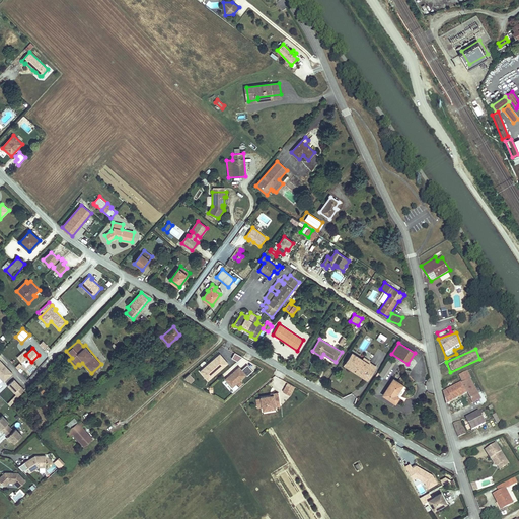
[(234,353),(231,359),(238,363),(241,357),(234,353)]
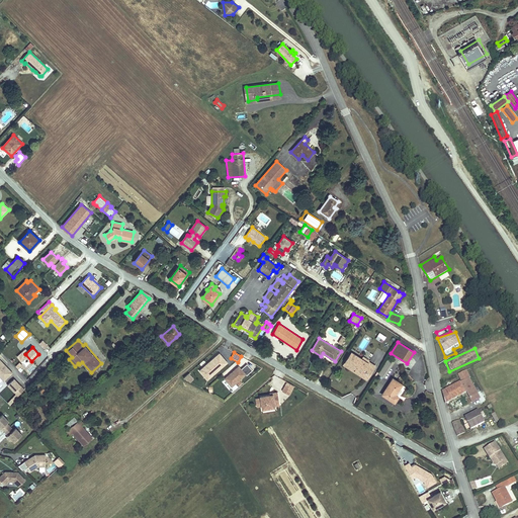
[(369,364),(364,360),(351,352),(345,362),(355,367),(355,366),(357,367),(355,370),(363,375),(365,371),(370,374),(375,366),(370,363),(369,364)]
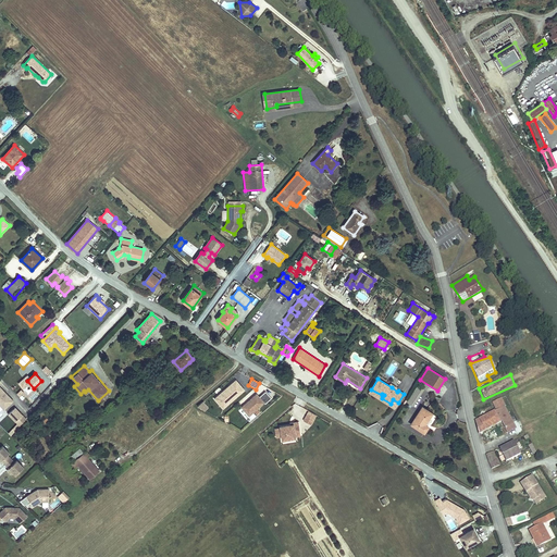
[(226,406),(245,390),(236,380),(230,386),(231,387),(219,397),(218,396),(214,398),(221,405),(223,403),(226,406)]
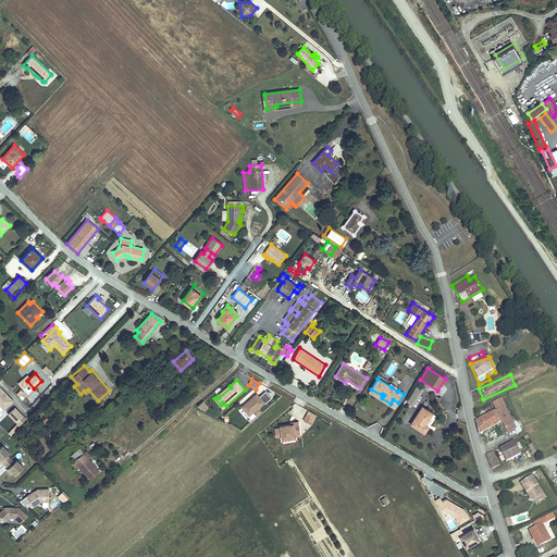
[(147,393),(152,388),(149,384),(148,383),(144,386),(144,387),(147,393)]
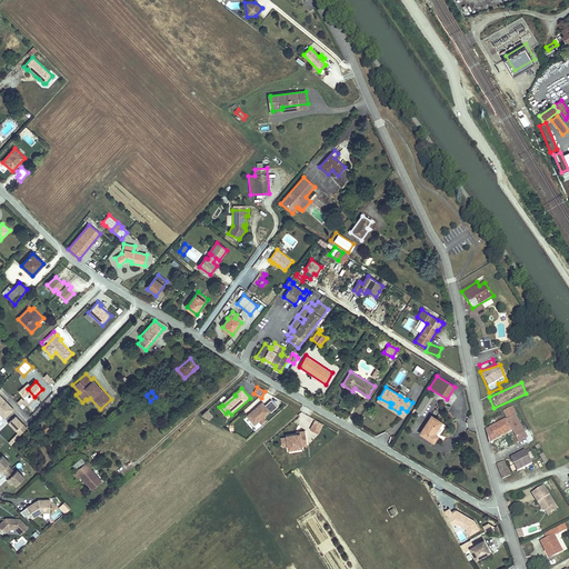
[(422,415),(432,397),(427,393),(416,410),(422,415)]
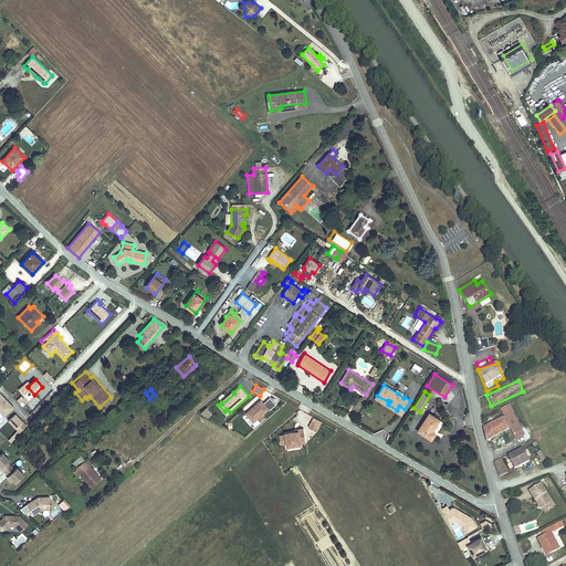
[(28,401),(33,398),(29,392),(23,397),(28,401)]
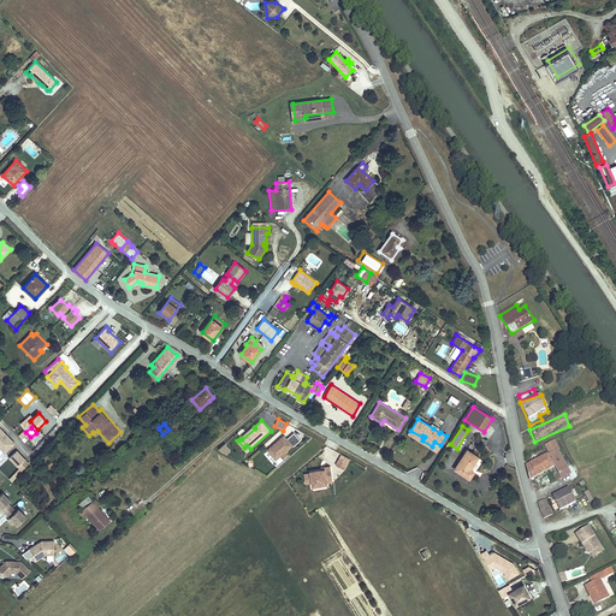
[(0,457),(15,443),(0,428),(0,457)]
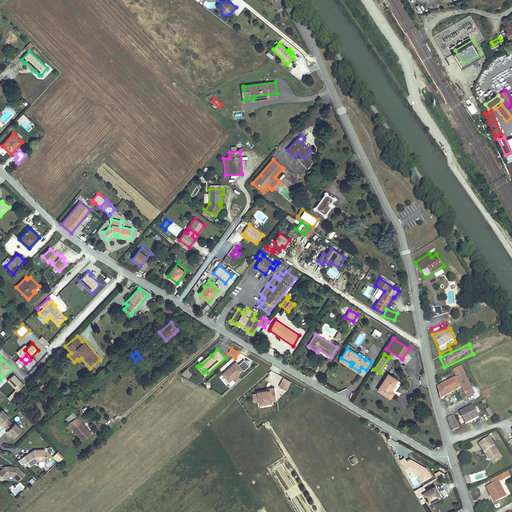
[(351,363),(341,358),(340,360),(362,375),(366,370),(361,367),(359,371),(351,366),(353,363),(351,362),(351,363)]
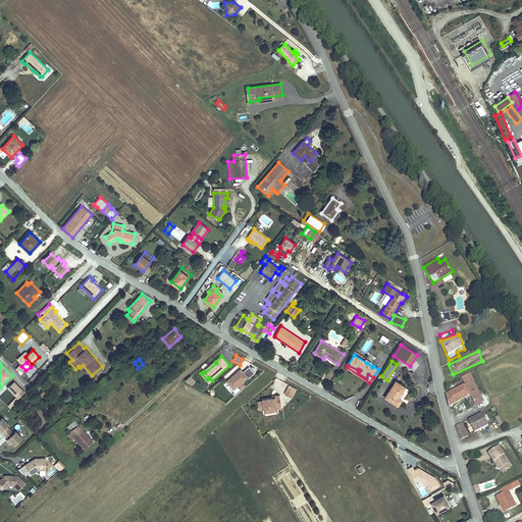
[(248,377),(241,369),(226,381),(233,389),(248,377)]
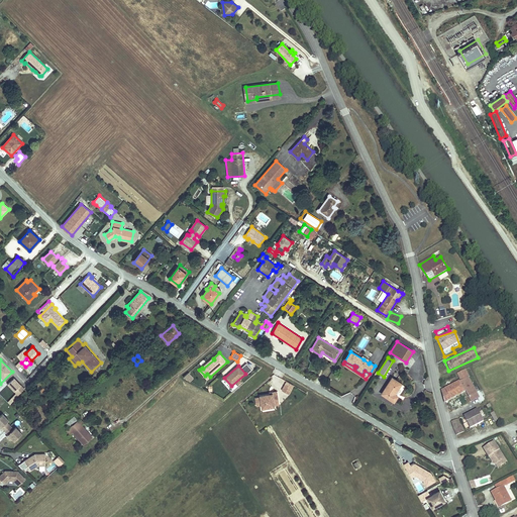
[(461,381),(468,378),(469,378),(467,372),(458,376),(461,381)]
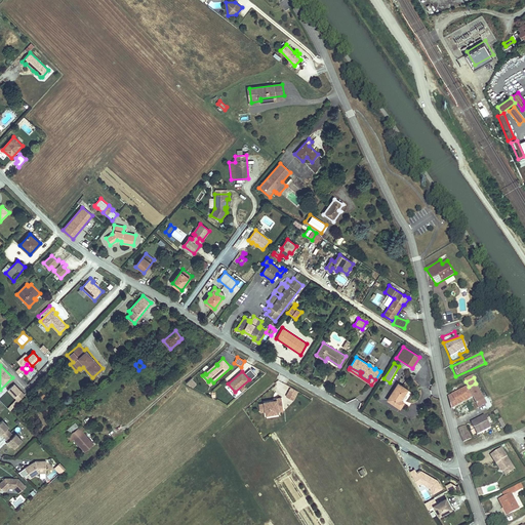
[(196,385),(192,378),(186,384),(193,387),(196,385)]
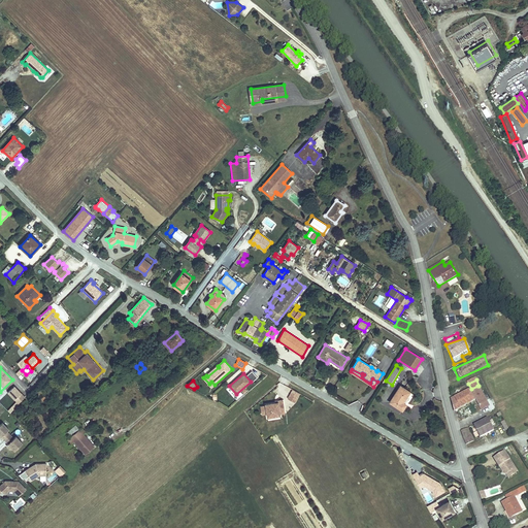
[(7,410),(10,414),(25,397),(13,386),(6,394),(15,402),(7,410)]
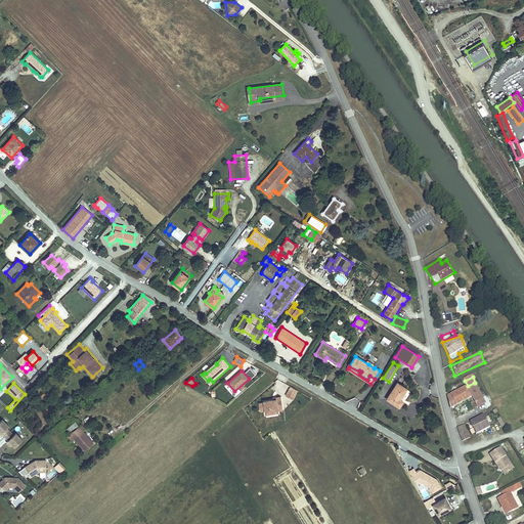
[(400,399),(407,388),(398,383),(387,399),(399,407),(403,401),(400,399)]
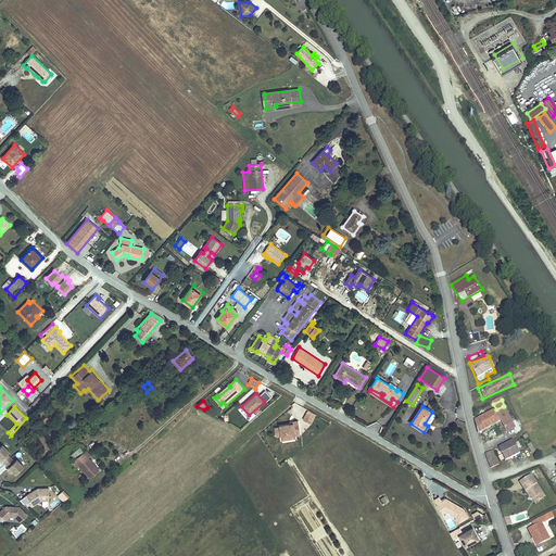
[(513,424),(503,406),(496,409),(494,411),(496,416),(497,416),(500,421),(501,420),(505,428),(513,424)]
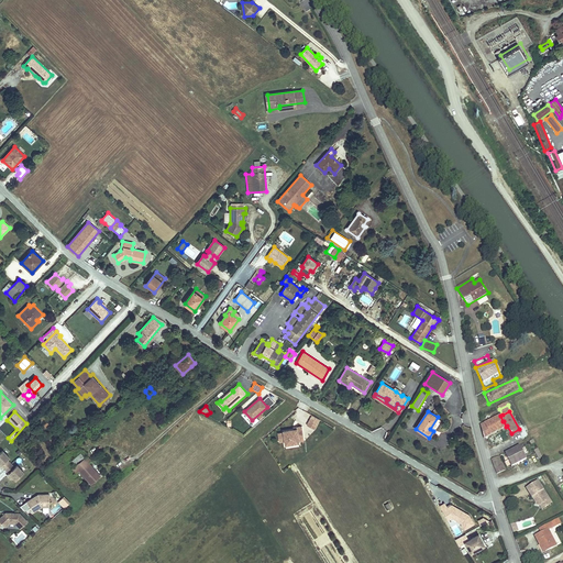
[(312,416),(307,426),(313,429),(319,420),(312,416)]
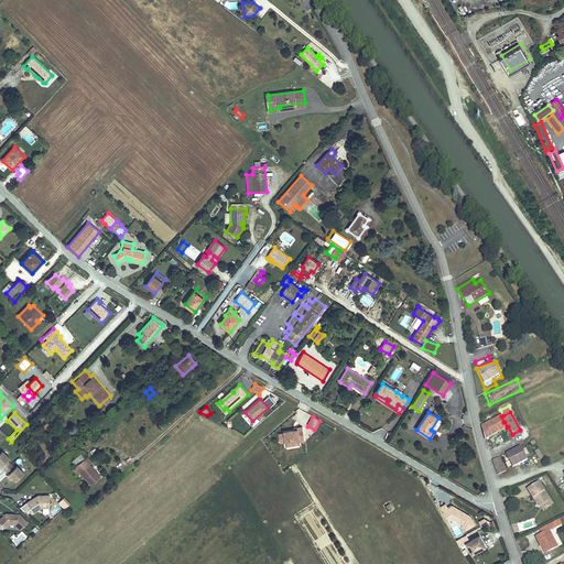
[(503,422),(501,416),(481,426),(485,440),(507,427),(505,422),(503,422)]
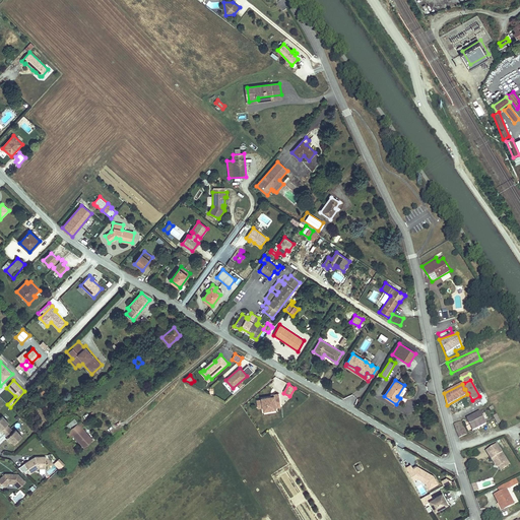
[(275,406),(280,405),(279,395),(271,397),(261,398),(261,399),(256,400),(257,403),(262,402),(263,407),(263,411),(276,409),(275,407),(275,406)]
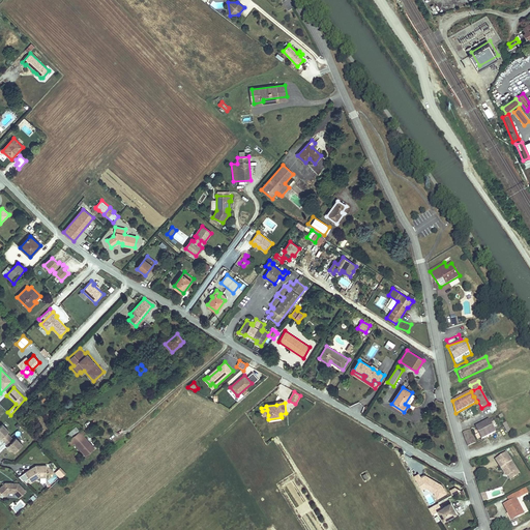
[(496,432),(490,420),(475,428),(481,439),(496,432)]
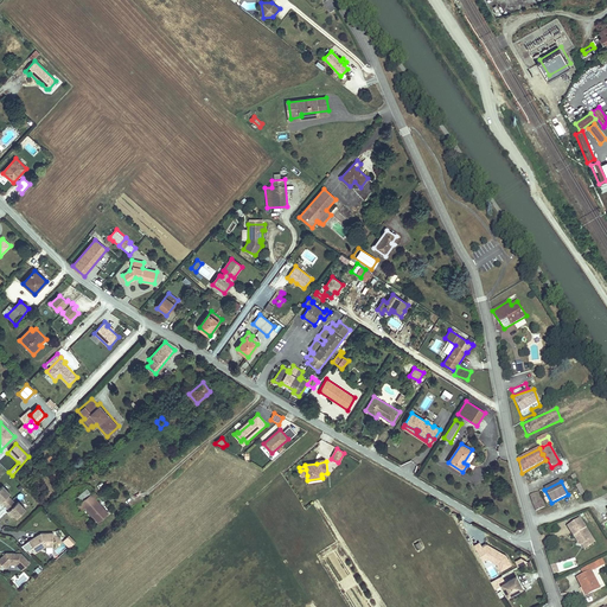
[(0,504),(4,508),(12,500),(8,496),(11,493),(2,486),(0,489),(0,504)]
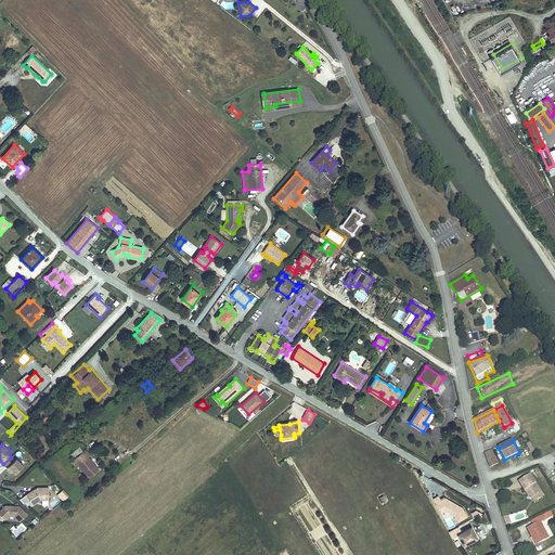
[(99,469),(87,456),(90,454),(86,450),(84,451),(80,447),(71,454),(75,460),(72,462),(76,466),(78,464),(90,478),(99,469)]
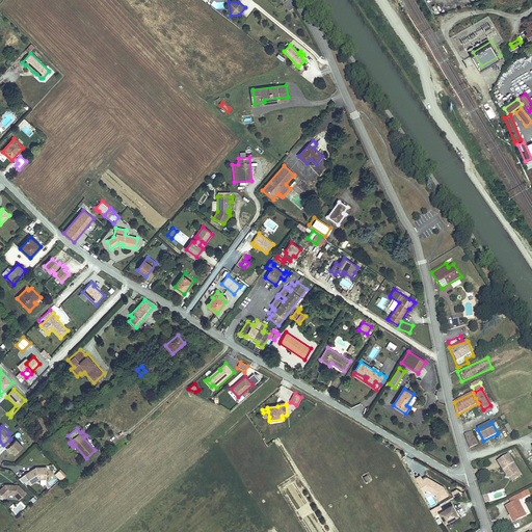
[(471,448),(477,444),(475,440),(472,431),(466,434),(471,448)]
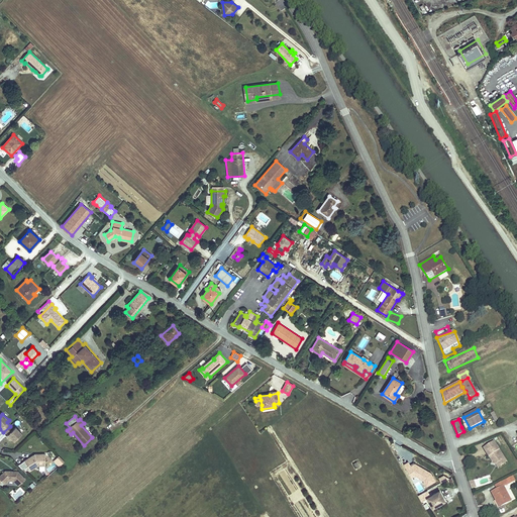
[(22,433),(15,427),(13,429),(10,426),(3,432),(9,439),(10,438),(11,437),(12,438),(15,440),(22,433)]
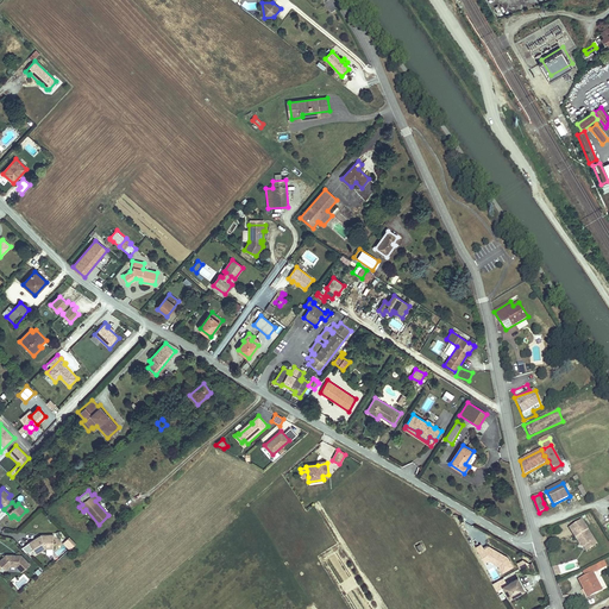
[(569,528),(576,538),(578,537),(581,541),(579,546),(584,547),(595,540),(582,521),(569,528)]
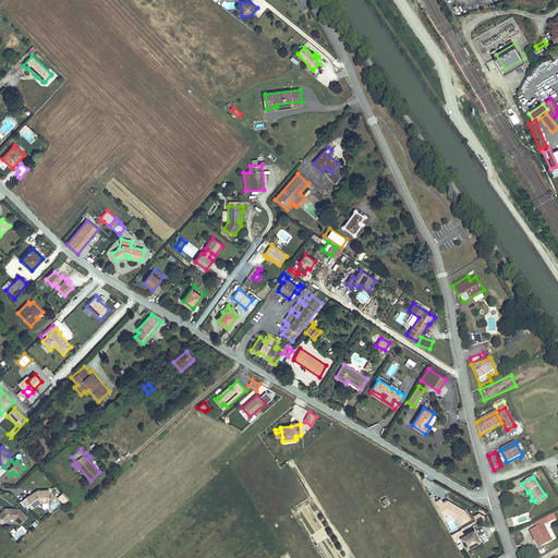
[(49,501),(48,489),(37,490),(37,492),(36,493),(35,492),(26,497),(33,508),(41,502),(49,501)]
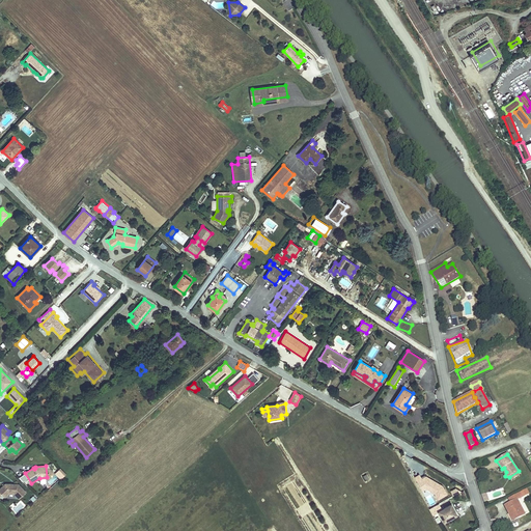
[(66,474),(60,468),(55,474),(60,479),(66,474)]
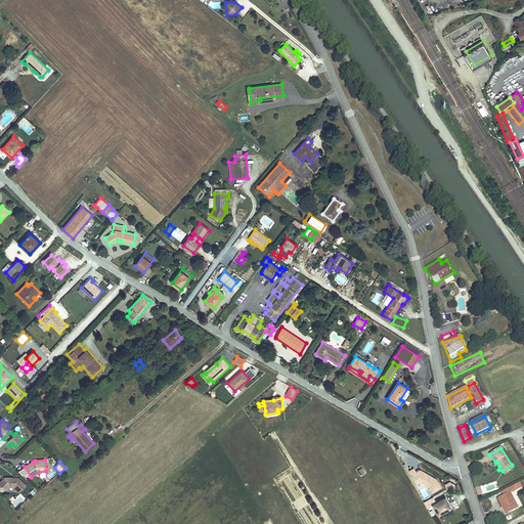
[(505,474),(514,469),(512,465),(503,471),(505,474)]
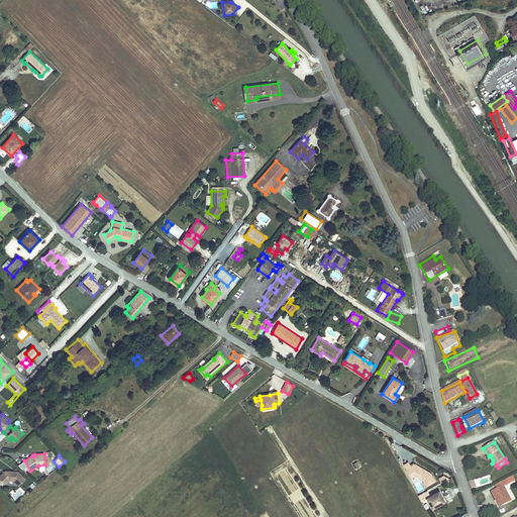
[(25,479),(17,472),(5,471),(0,475),(0,483),(2,481),(5,484),(9,480),(14,480),(19,485),(25,479)]
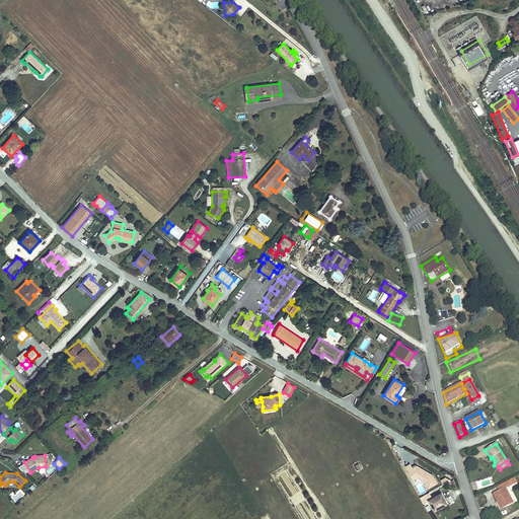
[(505,489),(510,486),(508,482),(497,488),(499,492),(505,489)]
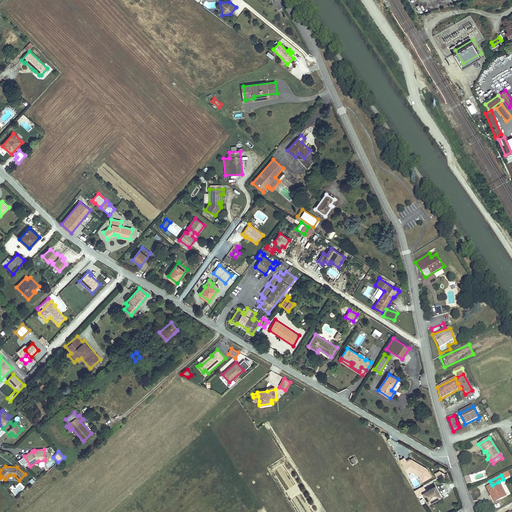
[(420,488),(424,486),(422,482),(421,483),(418,479),(416,480),(420,488)]
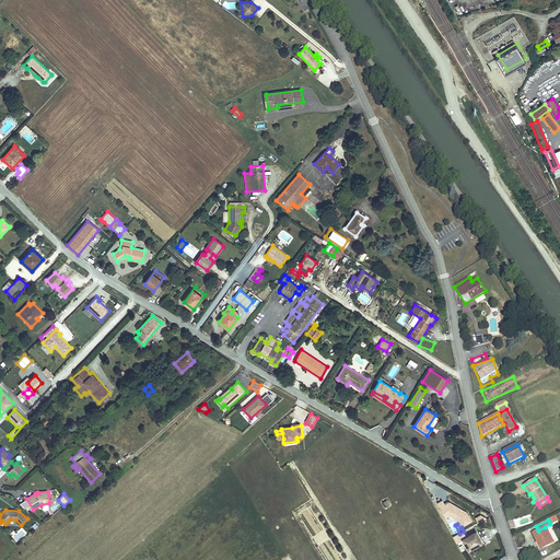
[(543,548),(553,543),(545,527),(538,531),(532,534),(537,543),(538,541),(543,548)]
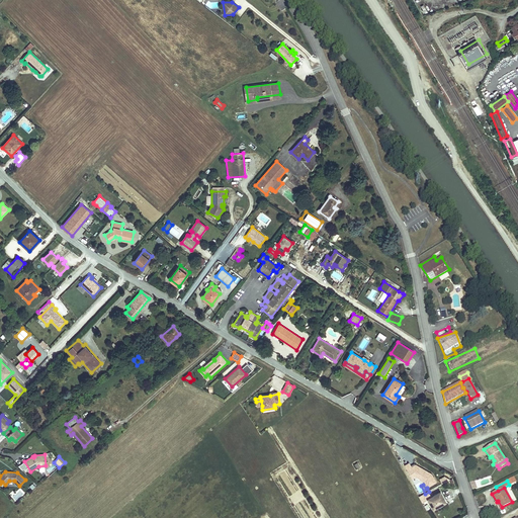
[(431,497),(429,492),(425,494),(433,509),(445,502),(440,492),(431,497)]
